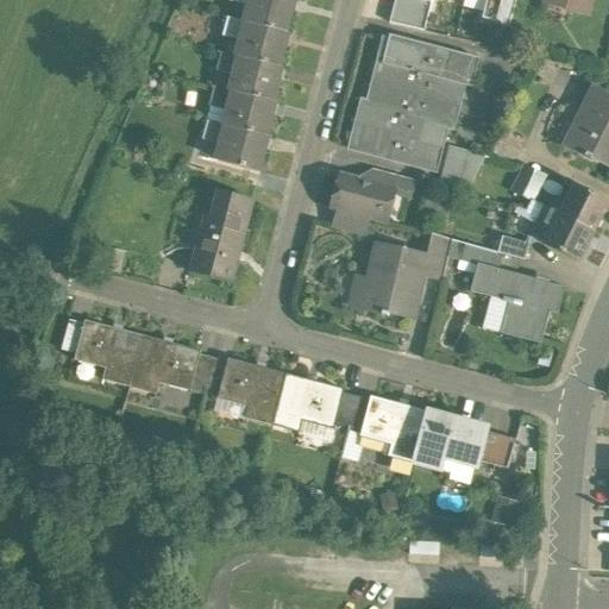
[(236,0),(236,2),(251,7),(246,24),(288,35),(296,0),(294,0),(236,0)]
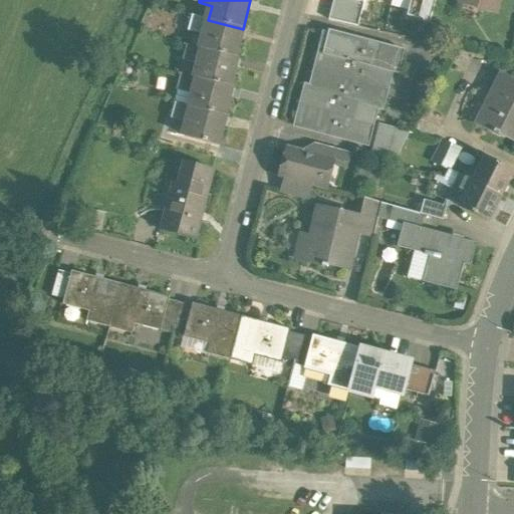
[(333,0),(328,20),(358,28),(365,0),(333,0)]
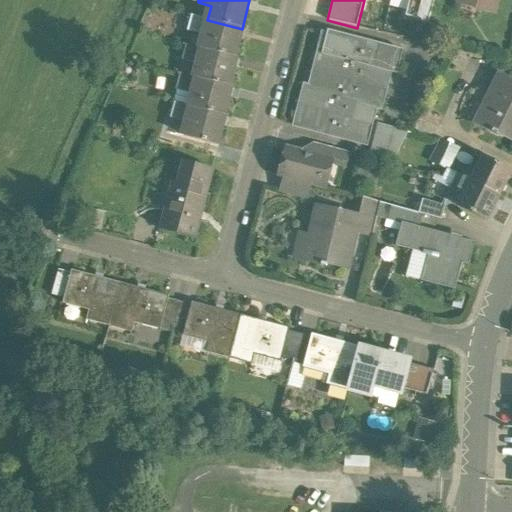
[(409,0),(405,16),(428,22),(434,0),(419,0),(419,1),(413,0),(409,0)]
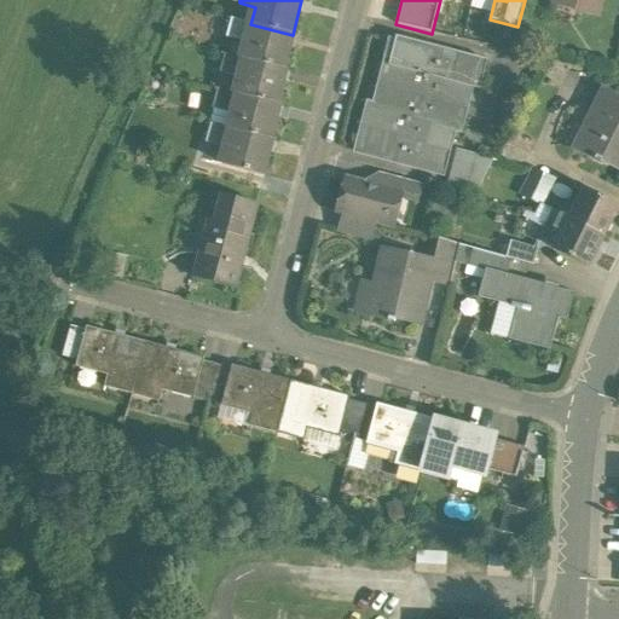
[(556,0),(555,3),(599,15),(602,0),(556,0)]
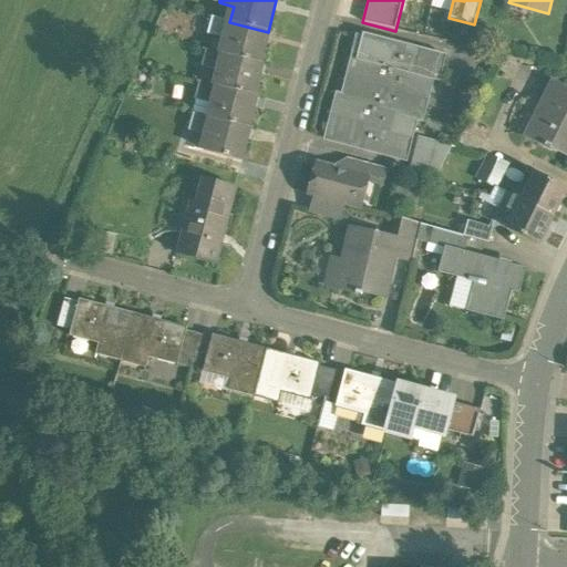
[(229,22),(213,18),(208,34),(227,40),(223,54),(261,64),(269,33),(268,32),(229,22)]
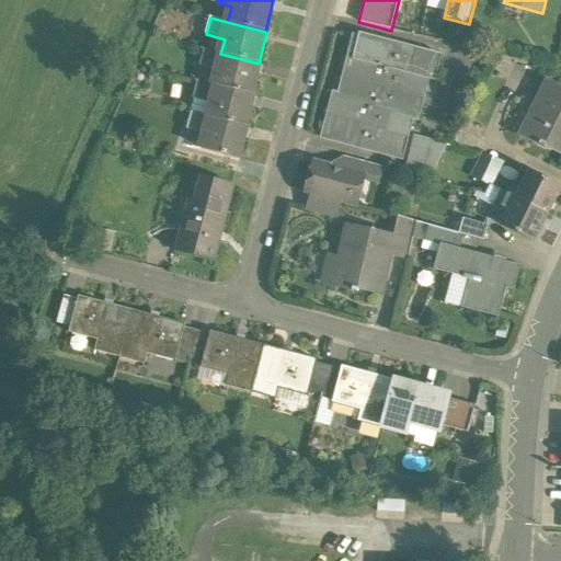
[(437,56),(361,35),(355,57),(350,55),(339,95),(334,94),(323,137),(400,158),(411,116),(416,117),(426,78),(432,79),(437,56)]
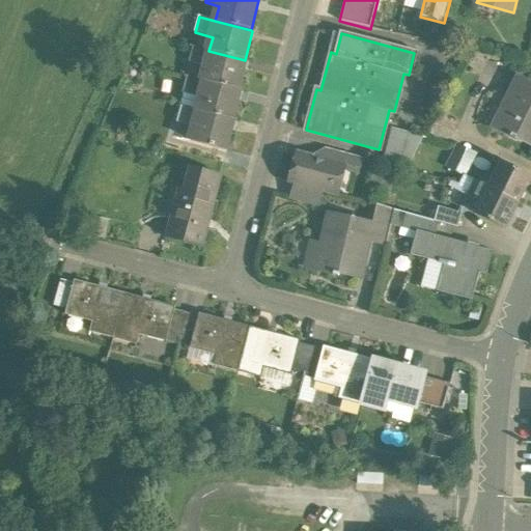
[(208,51),(193,47),(189,62),(206,66),(203,81),(238,90),(246,61),(208,51)]
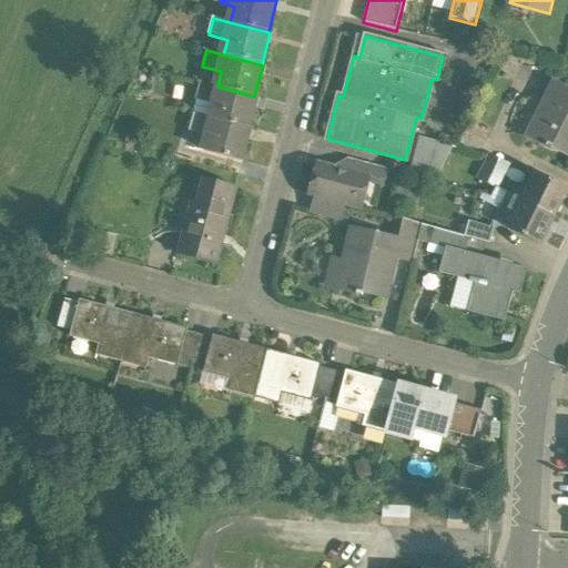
[(217,87),(200,82),(195,99),(214,104),(210,119),(249,129),(256,98),(254,97),(217,87)]
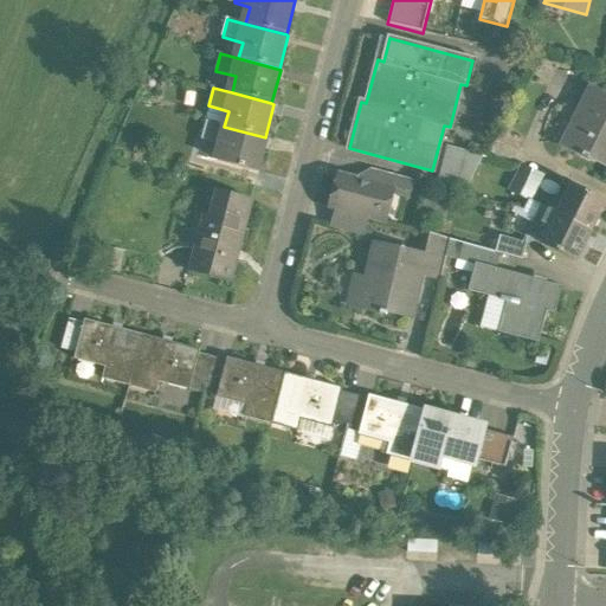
[(605,94),(593,88),(562,147),(590,160),(590,159),(605,166),(605,94)]
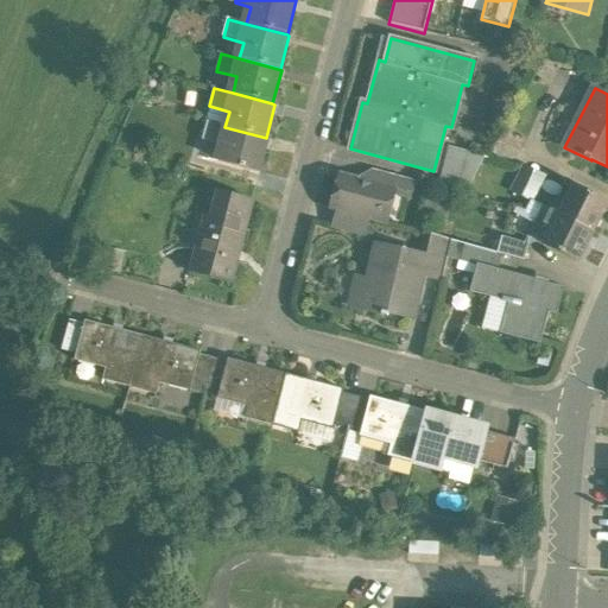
[(225,127),(208,122),(203,140),(222,146),(217,162),(259,173),(268,139),(225,127)]
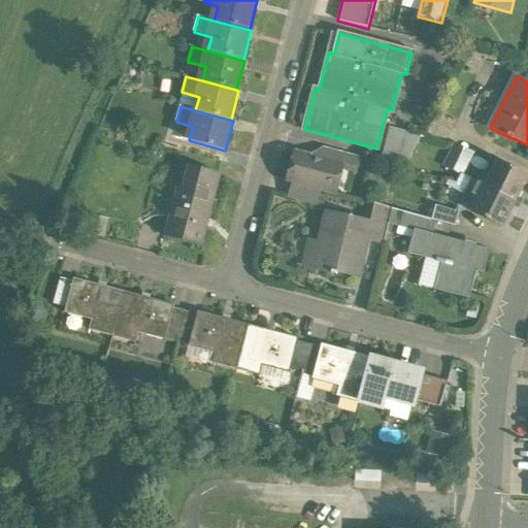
[(420,137),(391,130),(383,163),(403,169),(420,137)]
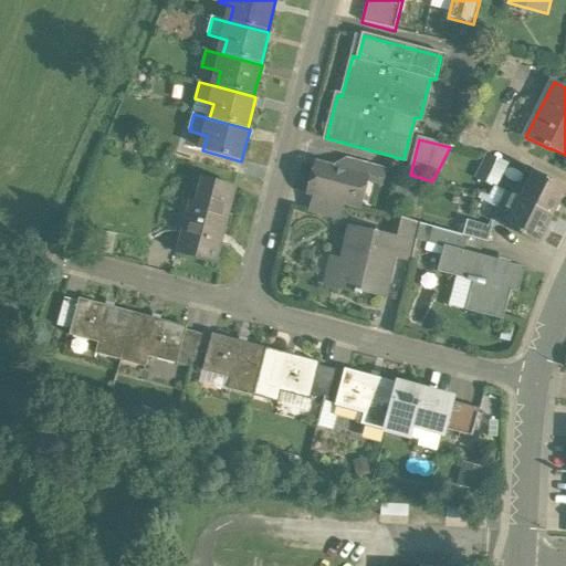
[(506,163),(489,155),(477,179),(493,188),(494,186),(495,186),(506,163)]
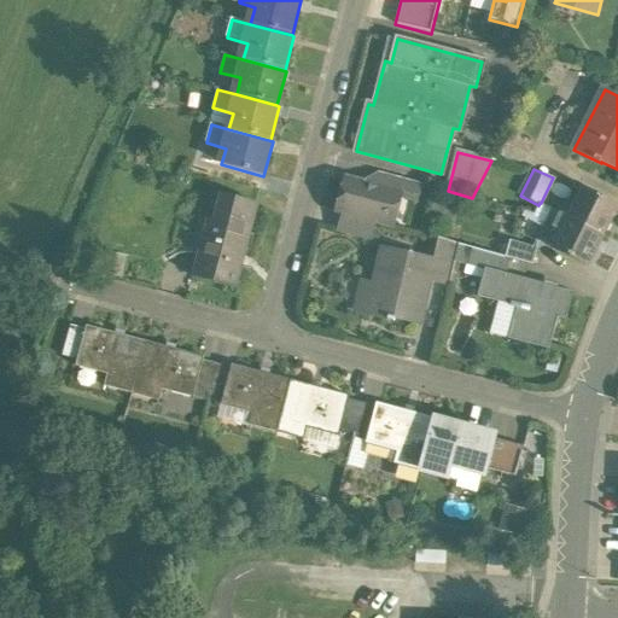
[(420,184),(380,173),(375,187),(397,193),(397,194),(415,199),(420,184)]
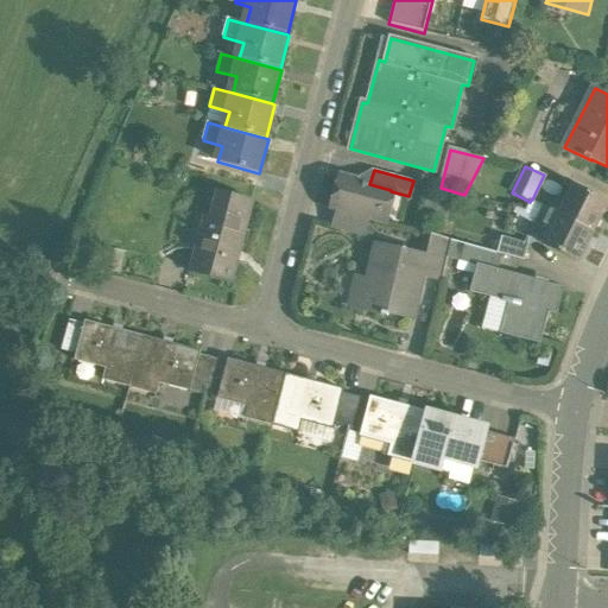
[(369,184),(341,177),(337,190),(334,191),(333,198),(335,202),(333,209),(339,210),(368,219),(382,222),(391,191),(391,190),(369,184)]
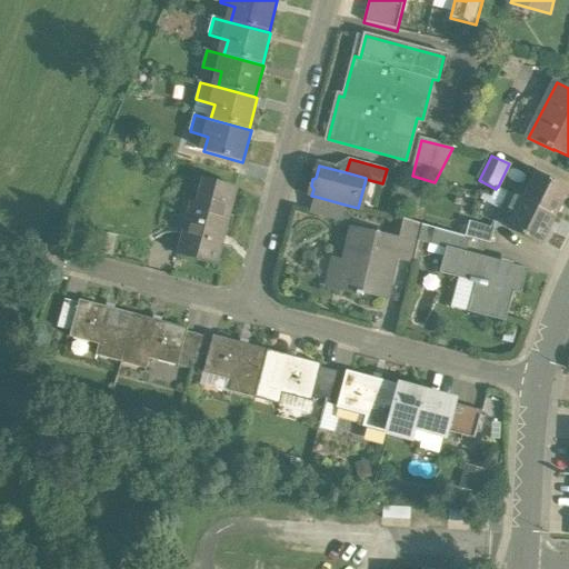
[(568,189),(537,173),(529,189),(522,186),(517,198),(555,217),(568,189)]
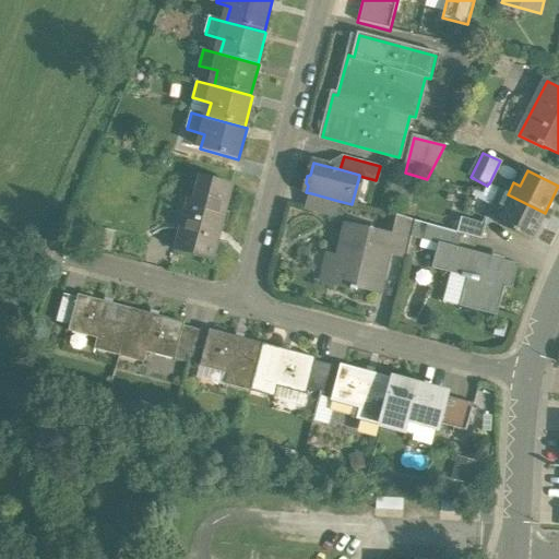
[(200,177),(194,201),(181,252),(212,260),(232,185),(201,177),(200,177)]
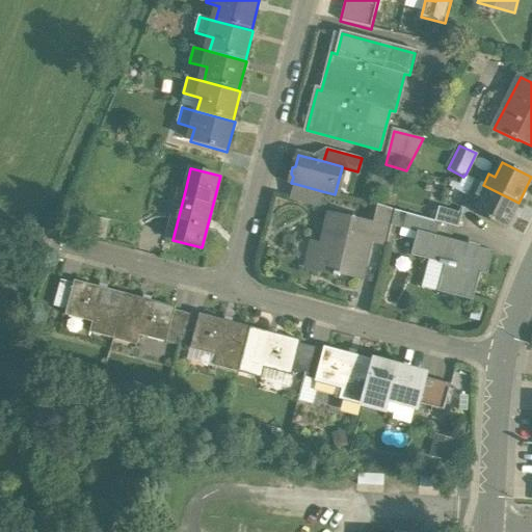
[(471,192),(462,207),(475,214),(483,197),(477,194),(483,185),(466,175),(464,175),(463,177),(459,186),(471,192)]
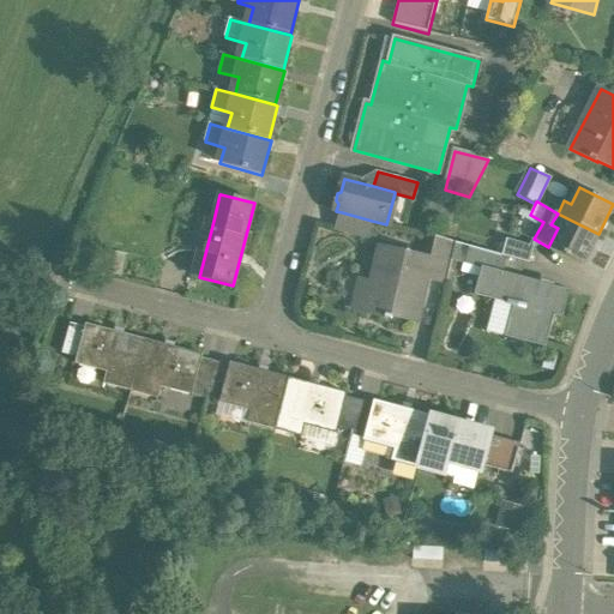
[(372,221),(342,212),(337,229),(368,238),(372,221)]
